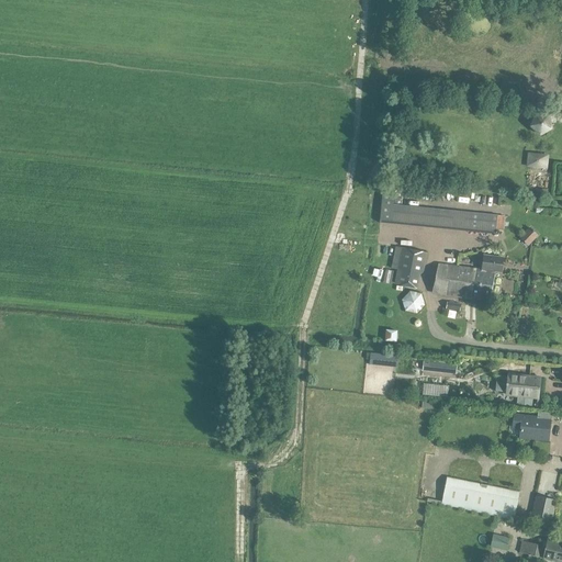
[(527,154),(526,166),(548,168),(549,155),(527,154)]
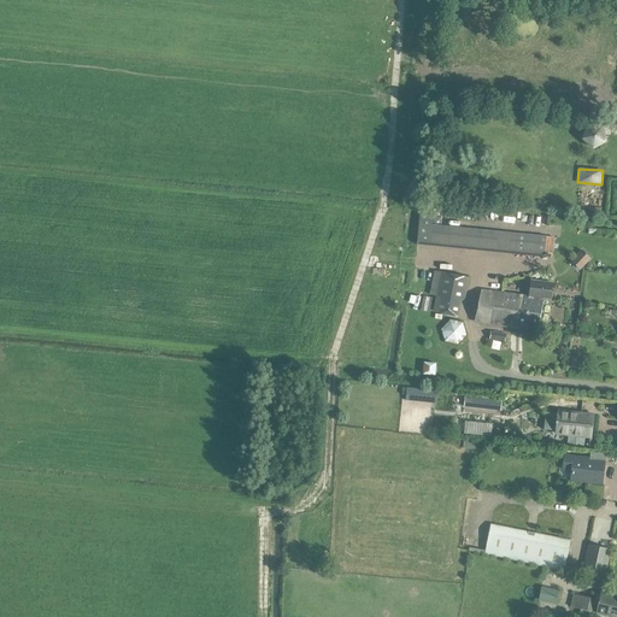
[(417,245),(544,258),(545,253),(552,254),(553,238),(546,236),(432,225),(434,207),(419,206),(417,245)]
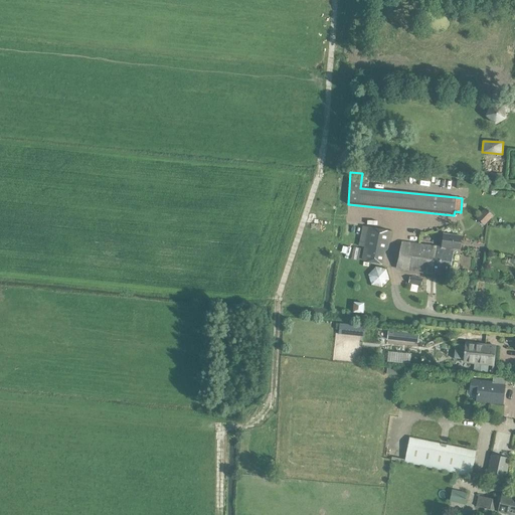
[(486,208),(480,214),(488,222),(493,216),(486,208)]
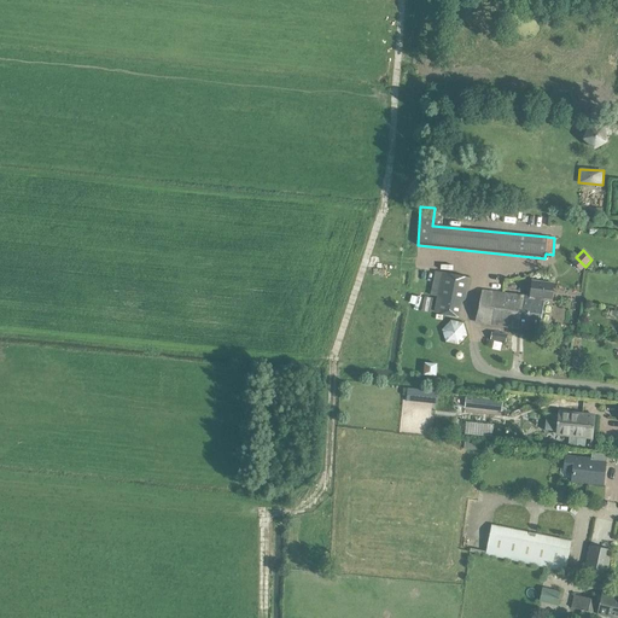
[(436,272),(431,296),(437,297),(435,313),(459,318),(462,303),(465,299),(470,278),(436,272)]
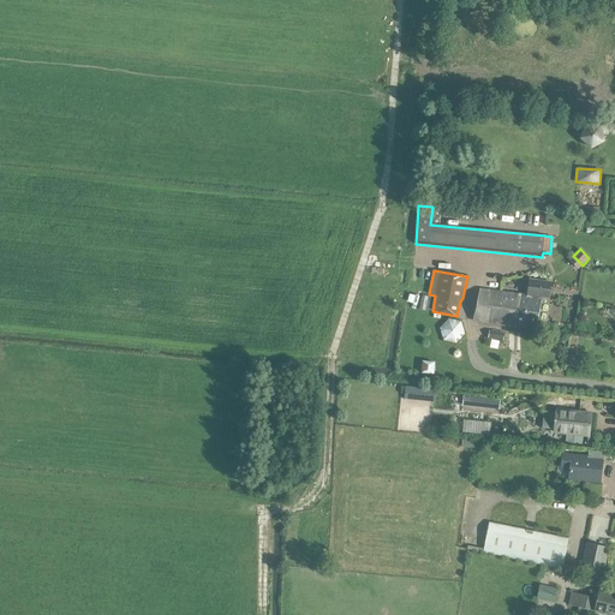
[(541,298),(547,298),(549,282),(527,280),(526,297),(519,297),(514,327),(537,330),(541,298)]
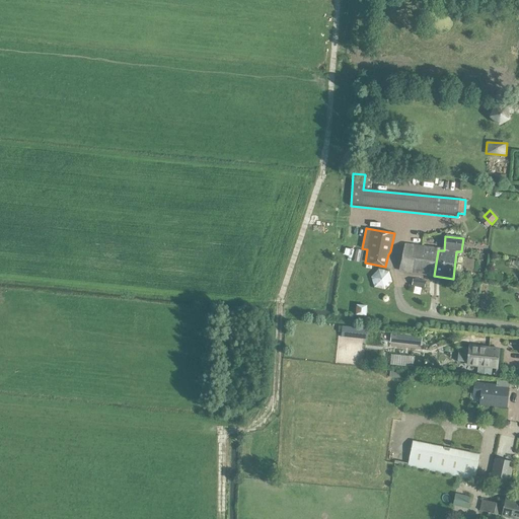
[(400,271),(434,276),(438,250),(438,249),(404,244),(400,271)]
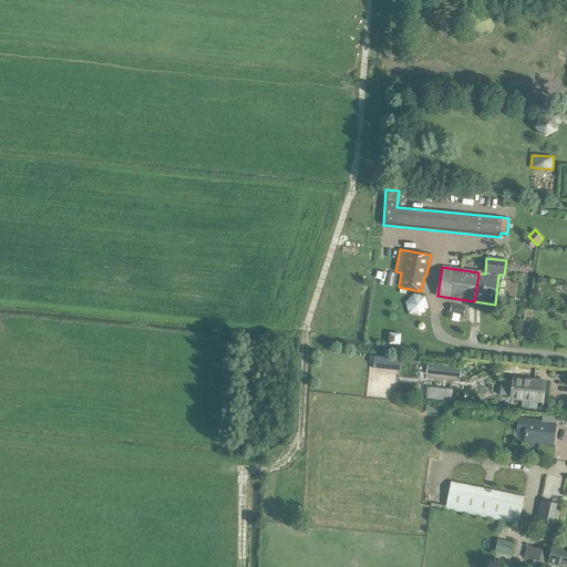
[(401,334),(389,333),(389,344),(400,346),(401,334)]
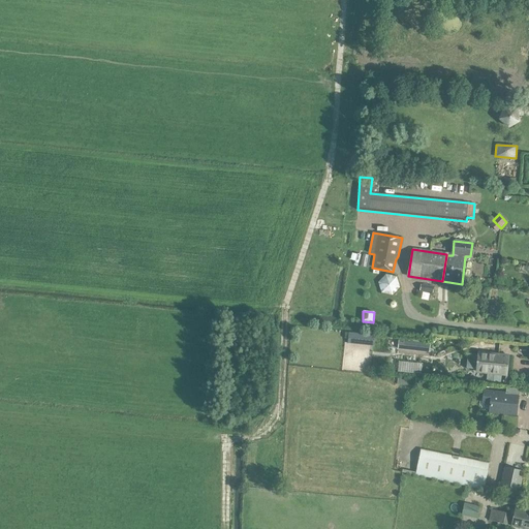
[(405,341),(404,349),(429,352),(430,343),(405,341)]
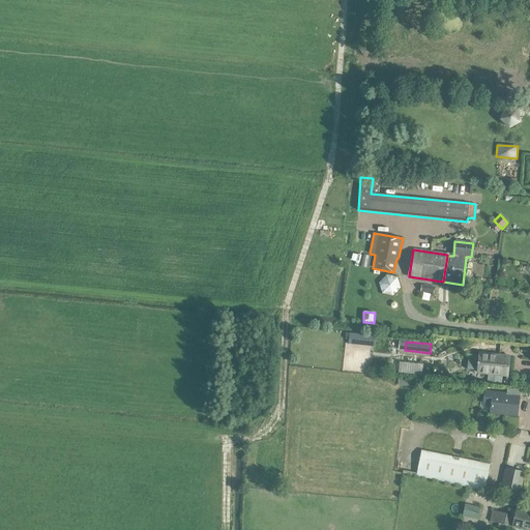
[(478,353),(476,374),(507,378),(509,357),(478,353)]
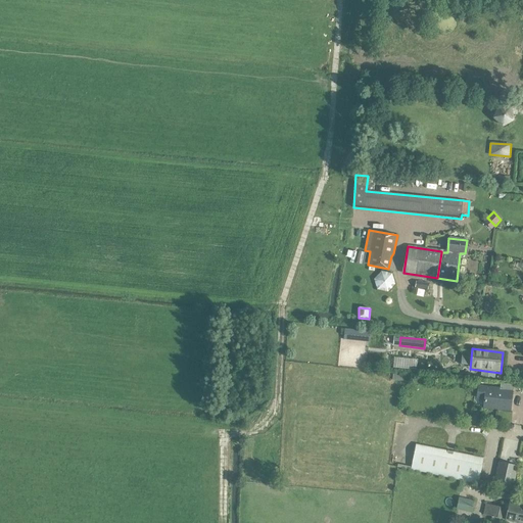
[(485,395),(484,406),(510,409),(512,391),(514,392),(515,386),(503,384),(502,390),(487,389),(487,387),(479,386),(478,394),(485,395)]
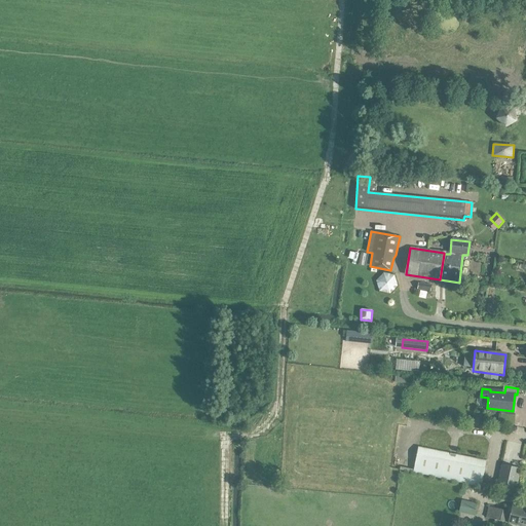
[(450,419),(451,415),(449,413),(445,412),(443,414),(442,417),(444,420),(447,421),(450,419)]
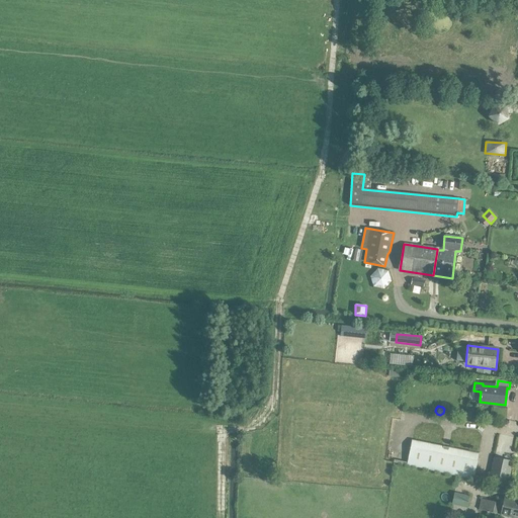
[(408,465),(473,479),(479,454),(413,441),(408,465)]
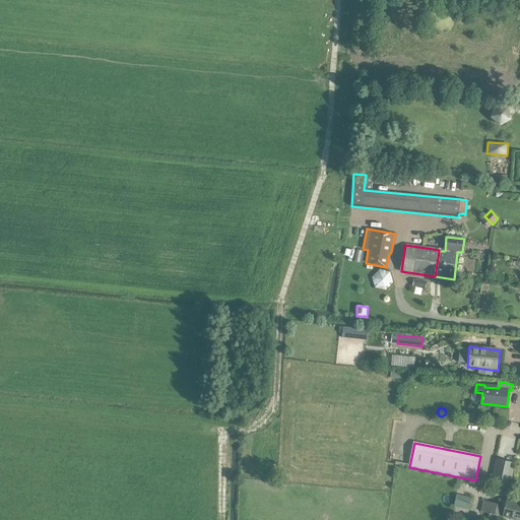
[(496,459),(491,485),(509,490),(515,463),(496,459)]
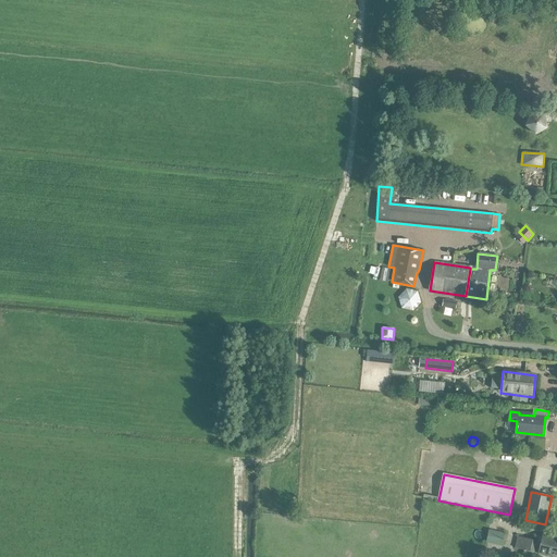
[(556,556),(556,537),(543,535),(539,554),(556,556)]
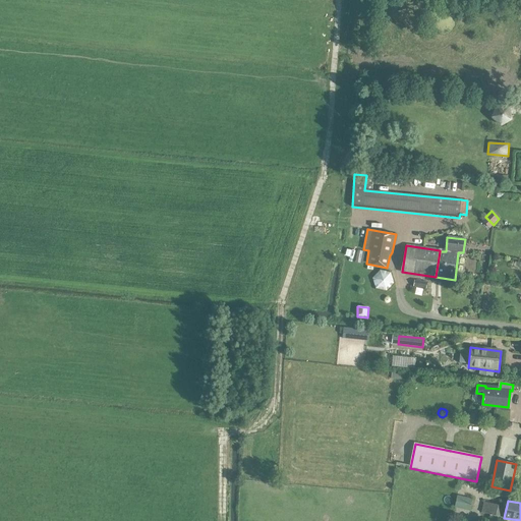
[(498,520),(502,506),(484,502),(481,513),(490,515),(488,520),(498,520)]
